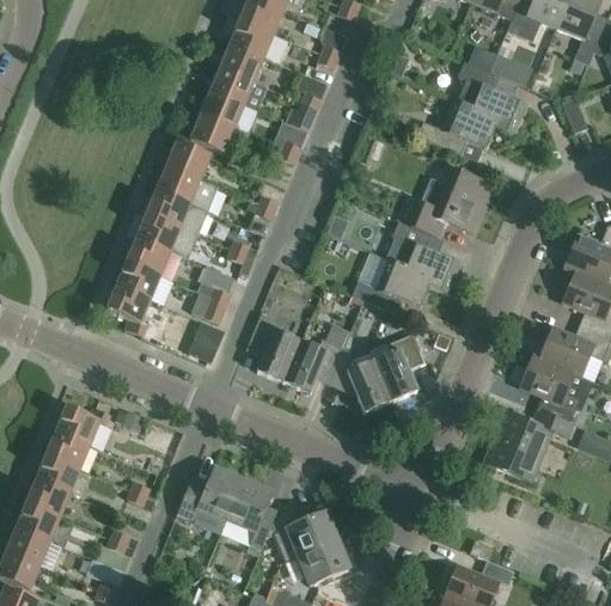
[(240,18),(274,32),(283,8),(264,0),(248,0),(240,18)]
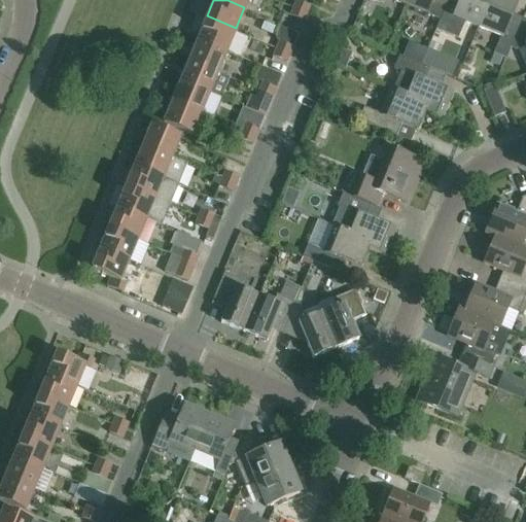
[(295,0),(293,4),(307,9),(310,2),(305,0),(295,0)]
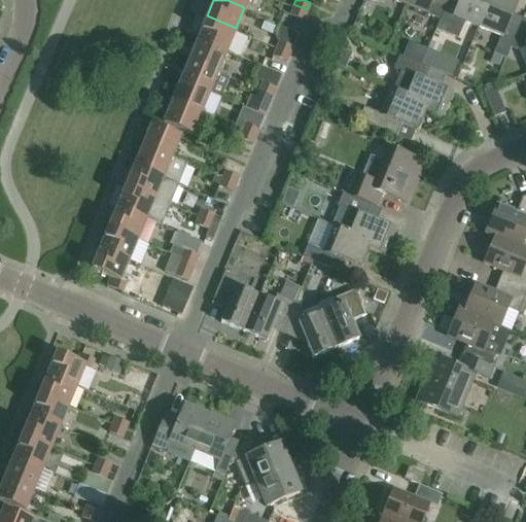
[(445,6),(447,0),(406,0),(406,1),(441,16),(445,6)]
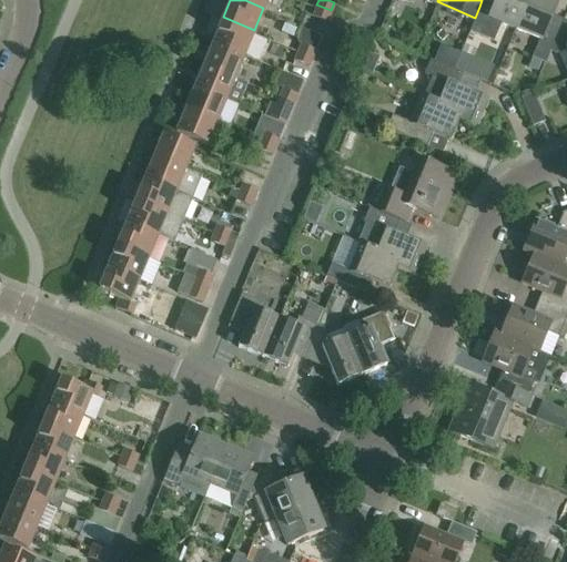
[(482,0),(479,7),(475,18),(471,28),(494,37),(502,19),(516,26),(526,0),(482,0)]
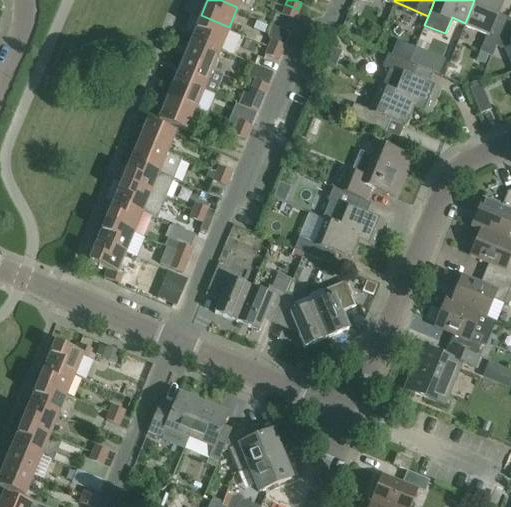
[(496,42),(508,15),(498,10),(503,0),(474,0),(465,23),(487,32),(480,48),(492,53),(496,42)]
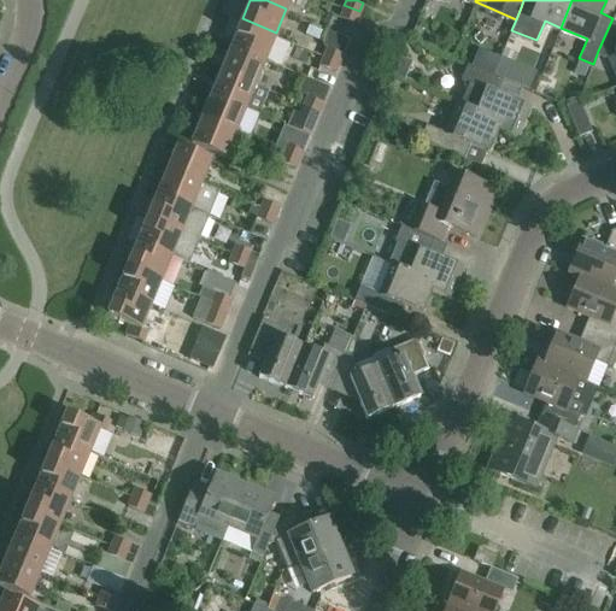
[(340,13),(356,21),(359,11),(344,5),(340,13)]
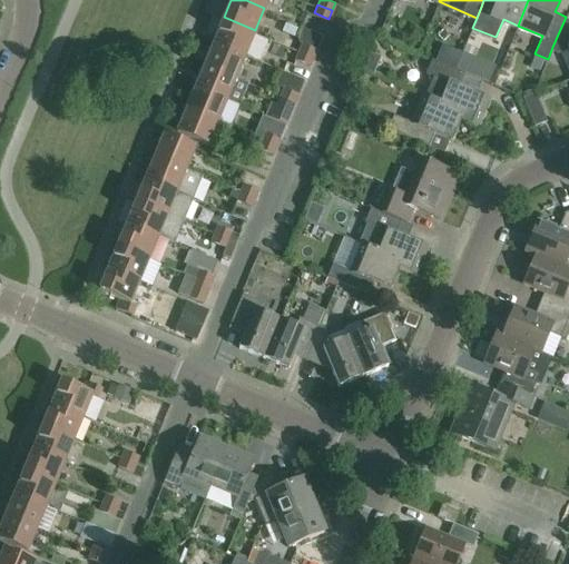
[(215,39),(246,52),(255,30),(224,17),(215,39)]
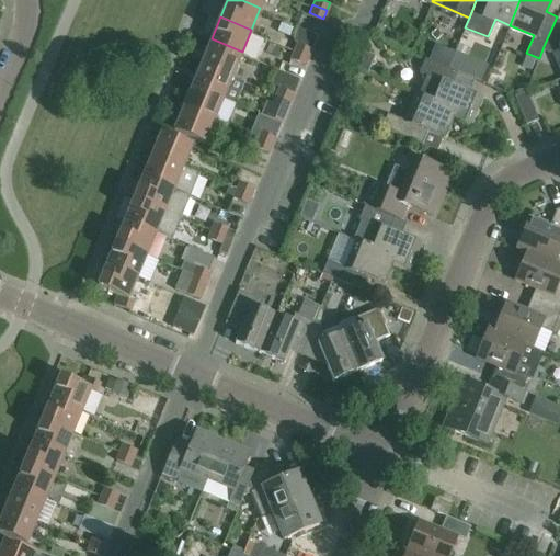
[(559,18),(557,16),(544,46),(550,49),(559,45),(559,18)]
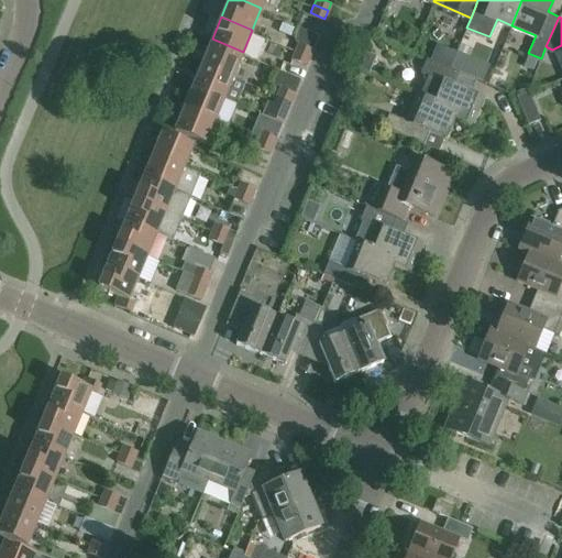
[(243,52),(212,39),(202,61),(233,74),(243,52)]
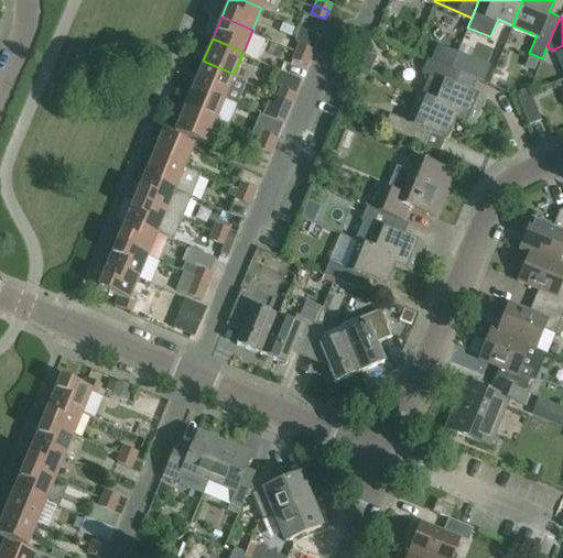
[(300,41),(296,48),(311,54),(314,46),(300,41)]
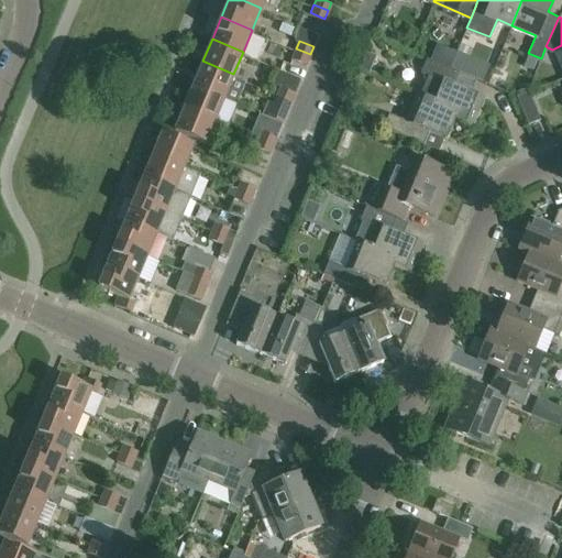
[(296,48),(293,56),(307,62),(310,54),(296,48)]
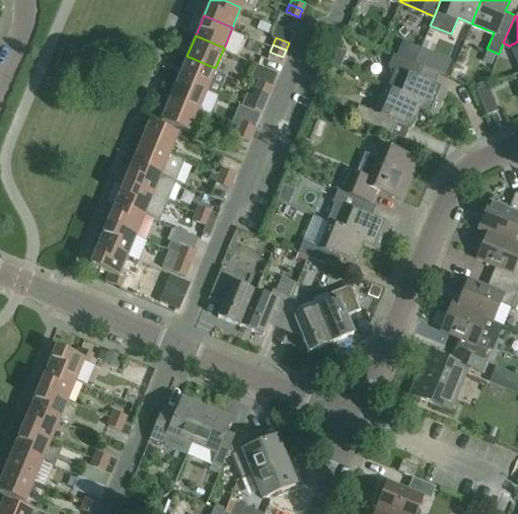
[(422,102),(420,106),(435,114),(446,86),(436,82),(440,70),(393,51),(388,64),(409,72),(400,89),(399,93),(422,102)]
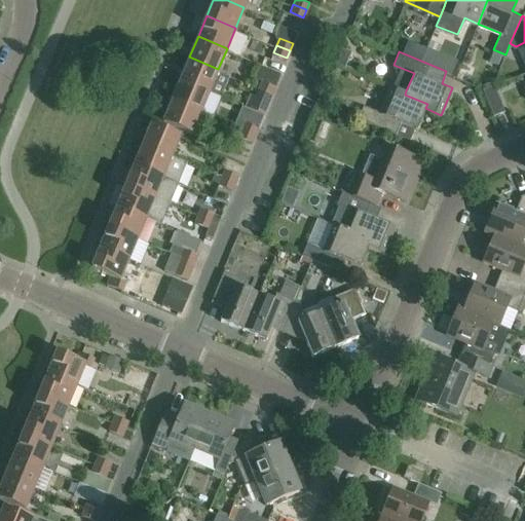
[(218,69),(189,57),(181,77),(210,89),(218,69)]
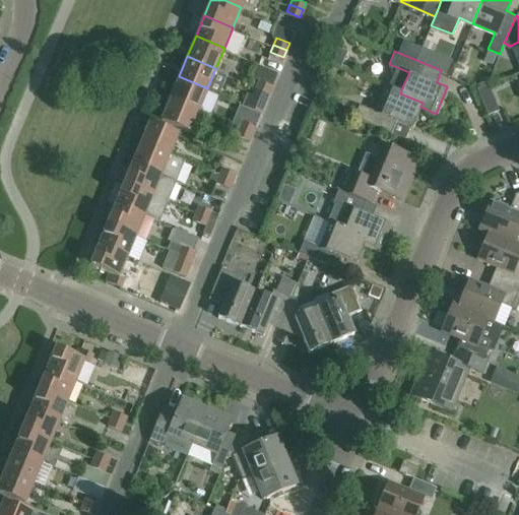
[(207,88),(179,76),(171,97),(199,109),(207,88)]
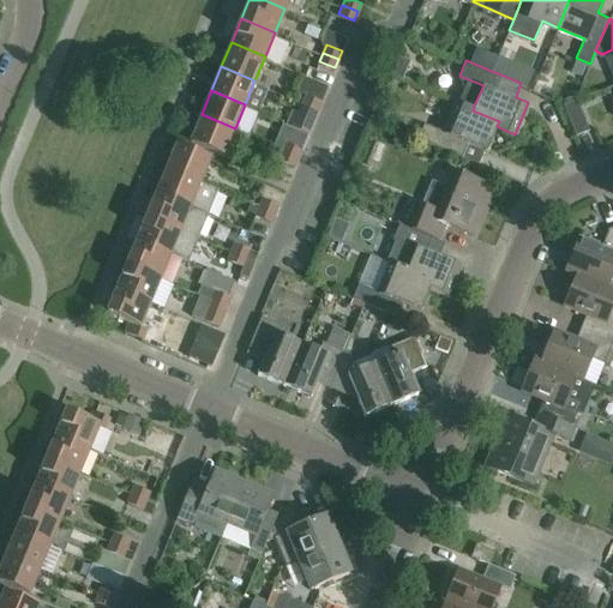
[(306,92),(302,101),(318,107),(322,98),(306,92)]
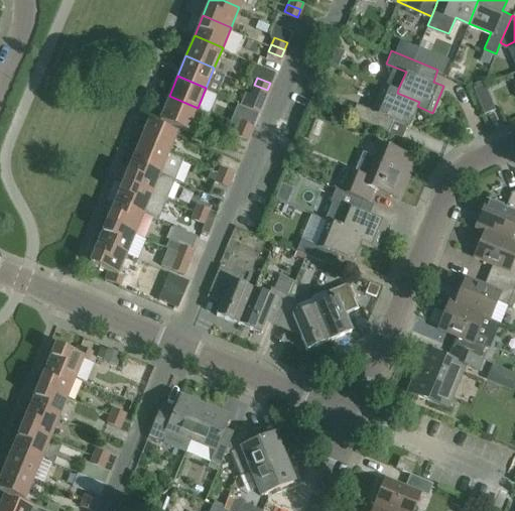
[(485,111),(495,107),(485,81),(474,85),(485,111)]
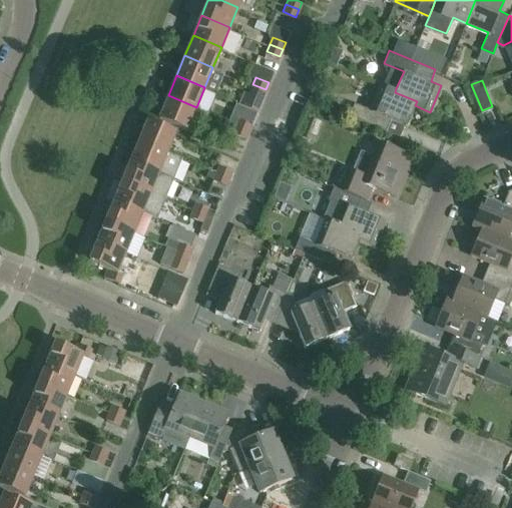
[(395,92),(396,88),(382,82),(371,107),(355,101),(350,113),(408,138),(413,126),(407,124),(415,105),(417,101),(395,92)]
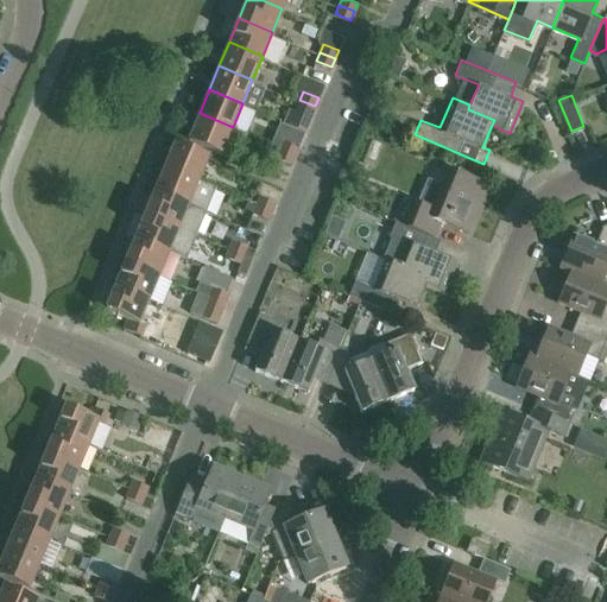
[(299,100),(292,119),(307,125),(315,106),(299,100)]
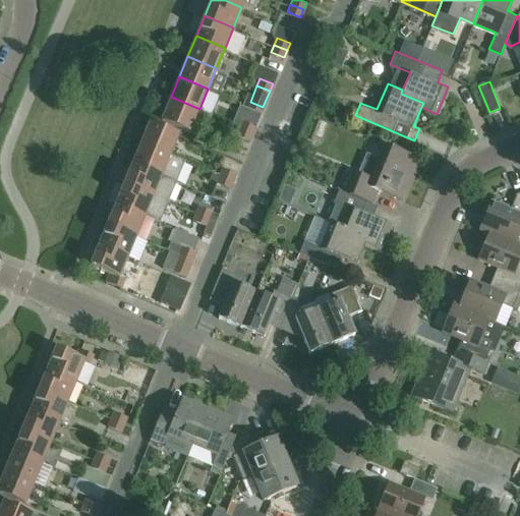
[(199,109),(171,97),(162,118),(190,129),(199,109)]
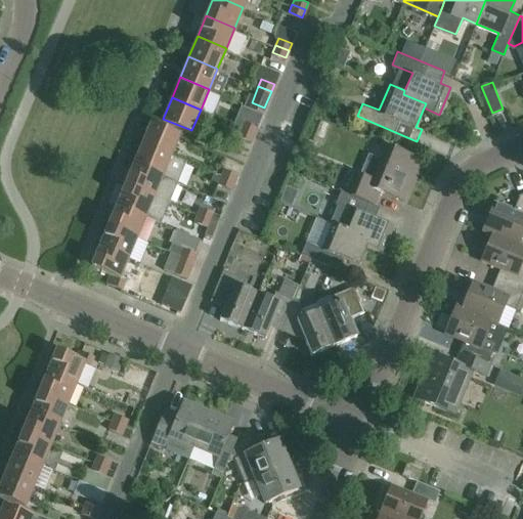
[(245,119),(242,126),(255,132),(258,125),(245,119)]
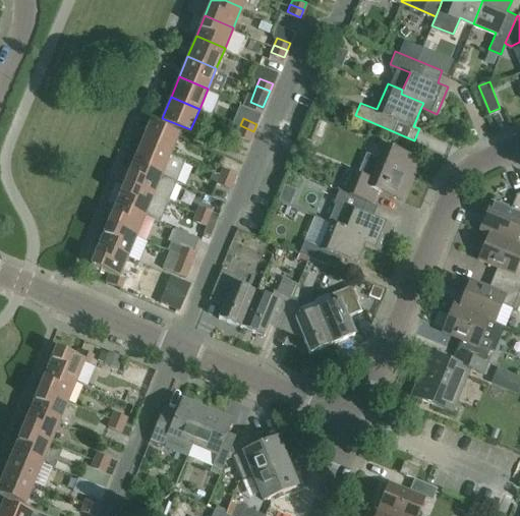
[(141,140),(170,153),(179,131),(151,120),(141,140)]
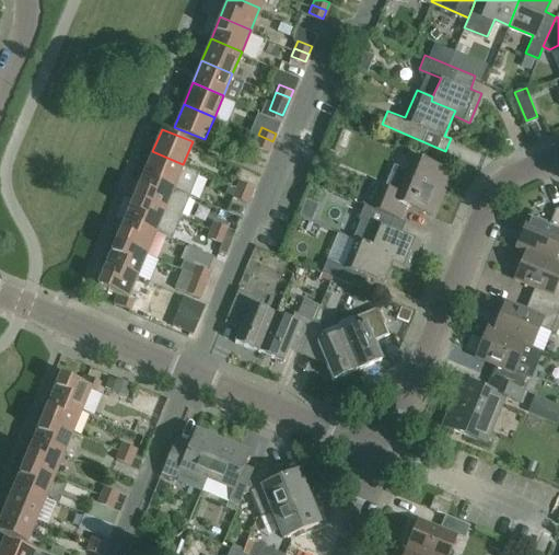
[(258,135),(255,143),(269,149),(272,141),(258,135)]
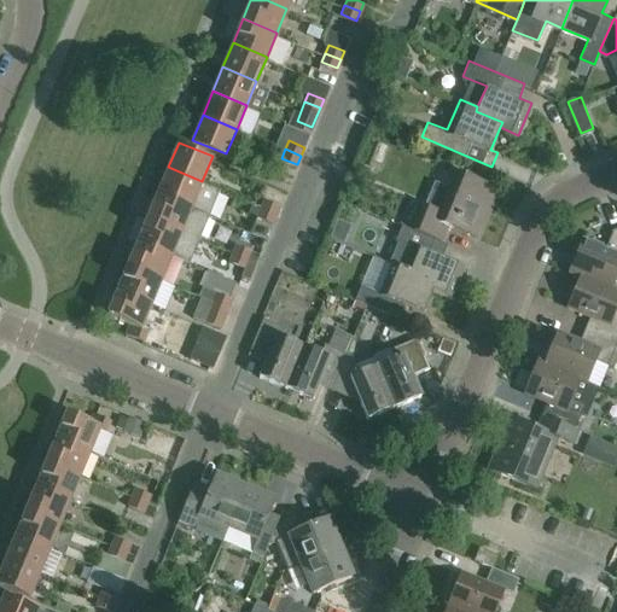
[(168,167),(158,191),(210,213),(210,211),(220,188),(202,181),(168,167)]
